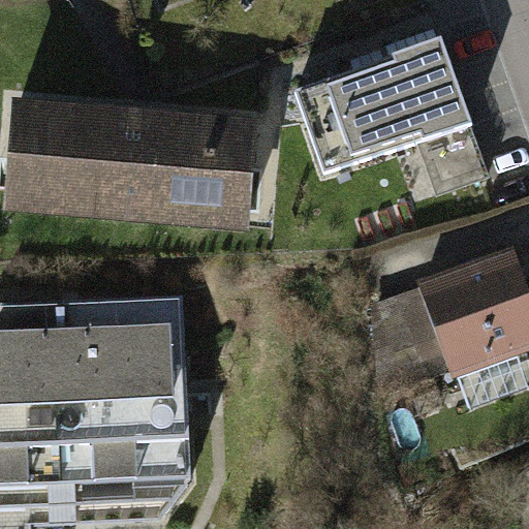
[(489,175),(442,39),(293,90),(323,177),(447,134),(464,184),(489,175)]
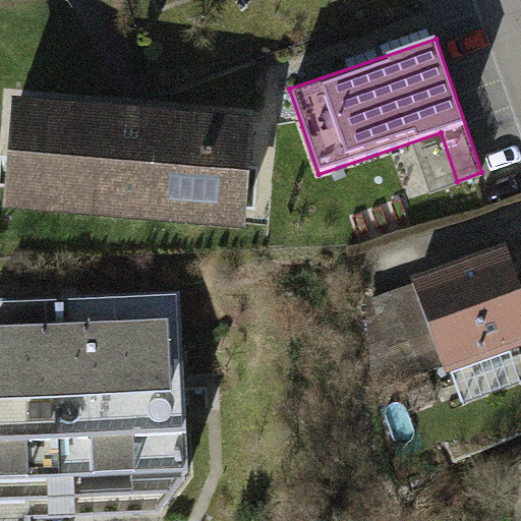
[(252,118),(16,104),(11,197),(246,213),(252,118)]
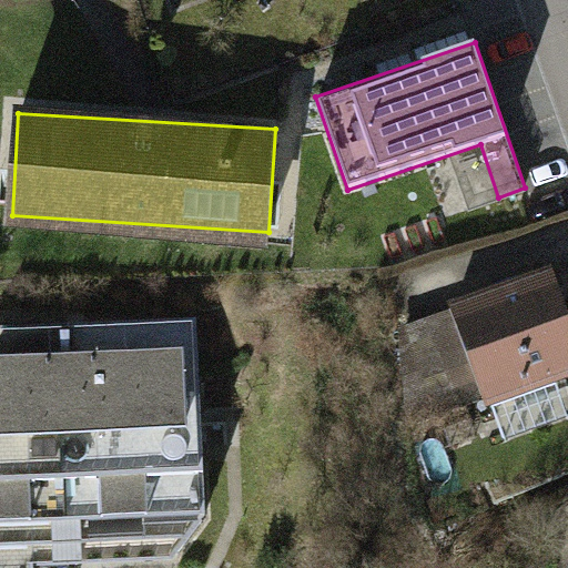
[(567,276),(479,313),(518,411),(567,389),(567,276)]
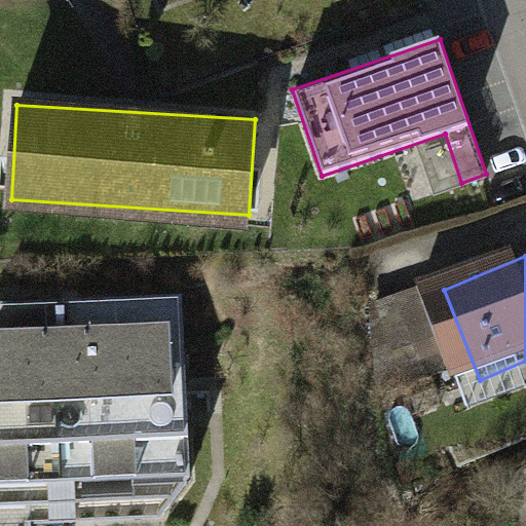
[(0,525),(32,525),(32,521),(159,516),(191,474),(188,419),(187,385),(183,298),(73,302),(0,304),(0,525)]
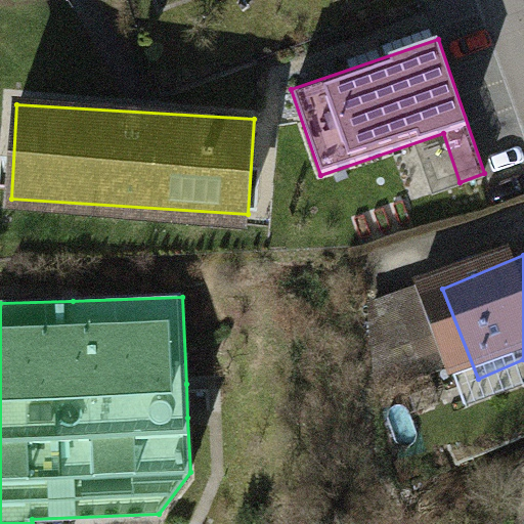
[(461,401),(473,425),(523,398),(523,378),(520,370),(461,401)]
